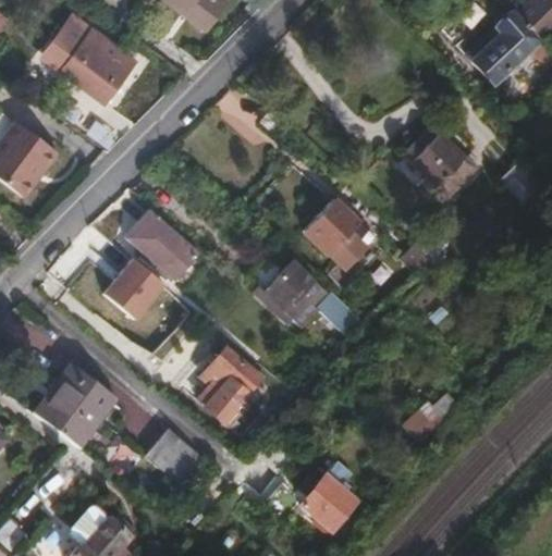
[(216,0),(169,0),(208,29),(227,7),(216,0)]
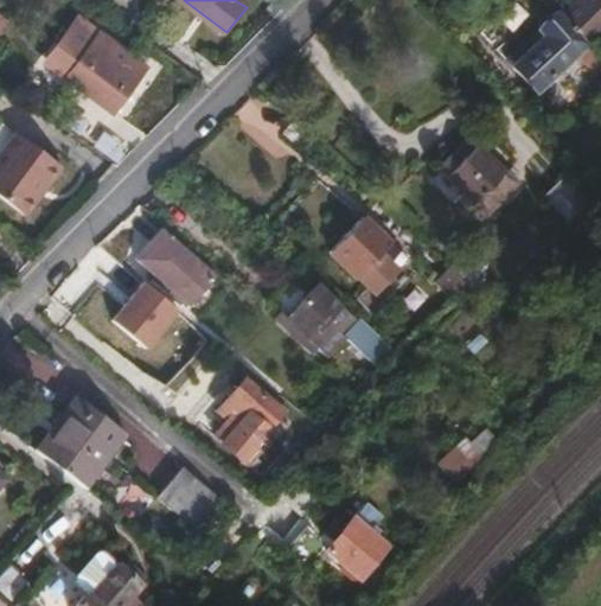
[(562,13),(558,14),(554,12),(539,24),(543,30),(541,31),(547,38),(516,67),(539,91),(580,53),(600,76),(600,56),(564,16),(562,13)]
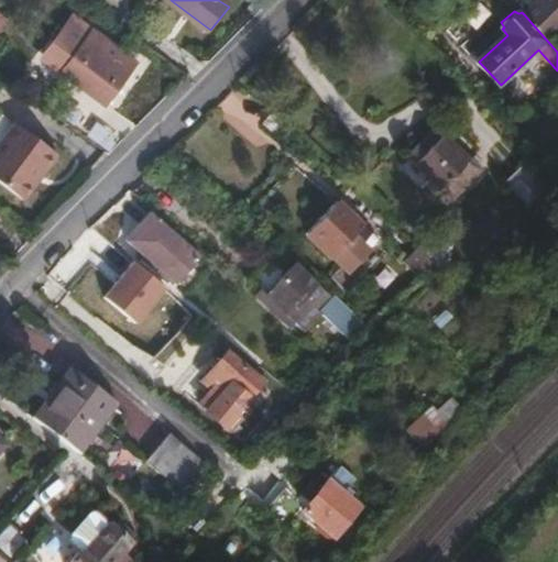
[(108,103),(139,64),(96,31),(66,72),(108,103)]
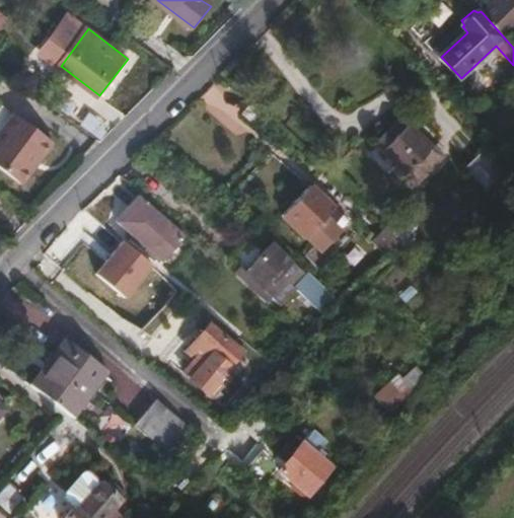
[(45,157),(56,142),(15,113),(0,133),(0,164),(20,180),(41,154),(45,157)]
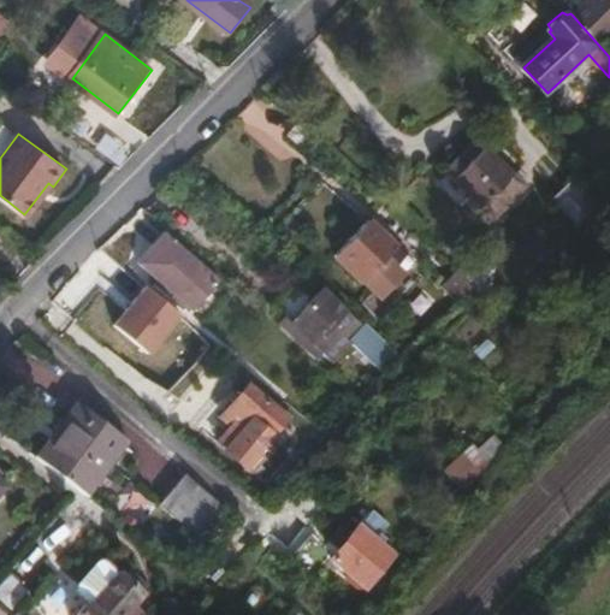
[(479,139),(446,171),(455,181),(487,147),(479,139)]
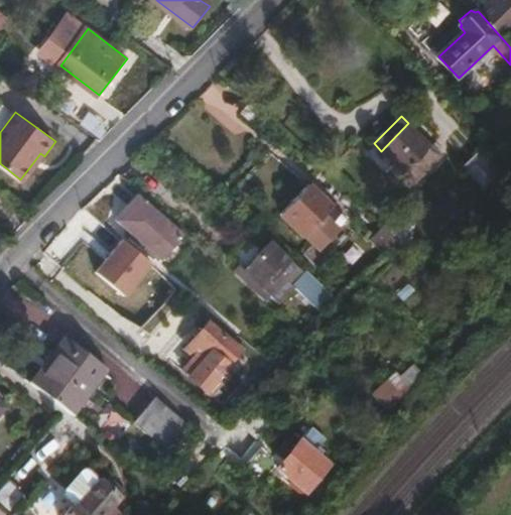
[(405,175),(409,170),(432,147),(408,123),(381,151),(405,175)]
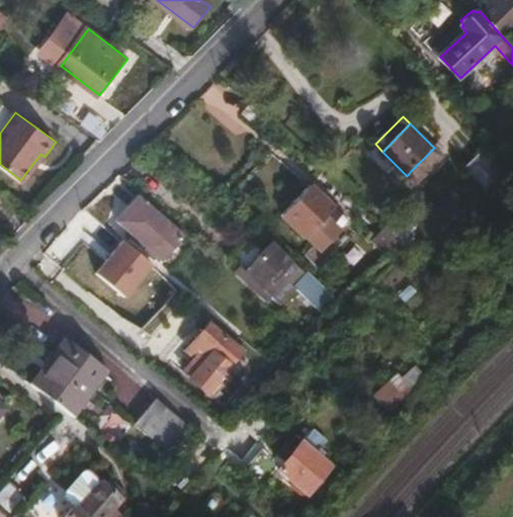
[(420,180),(443,157),(434,148),(411,171),(420,180)]
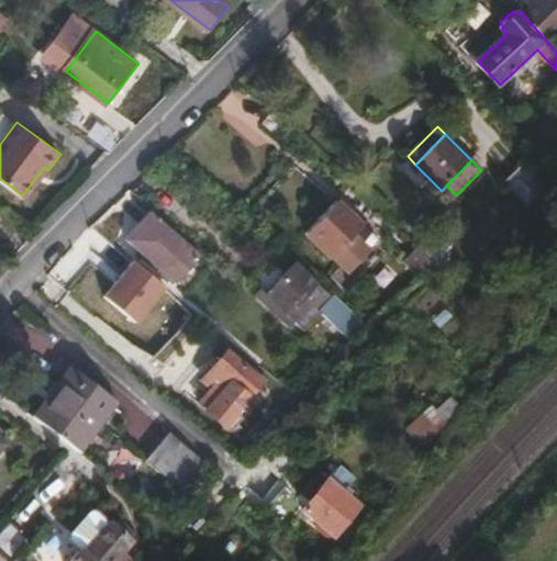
[(527,206),(548,186),(525,163),(504,182),(527,206)]
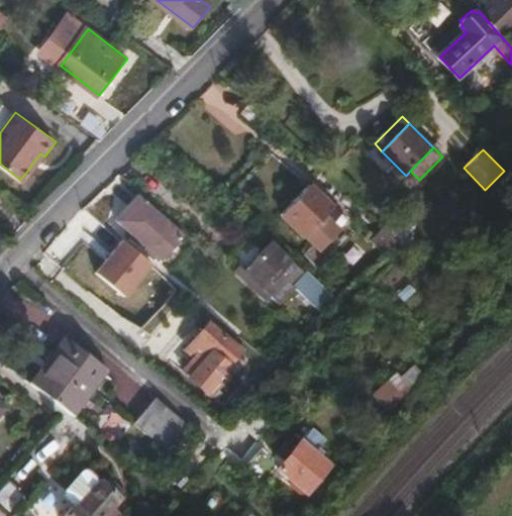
[(20,180),(25,183),(44,157),(40,153),(20,180)]
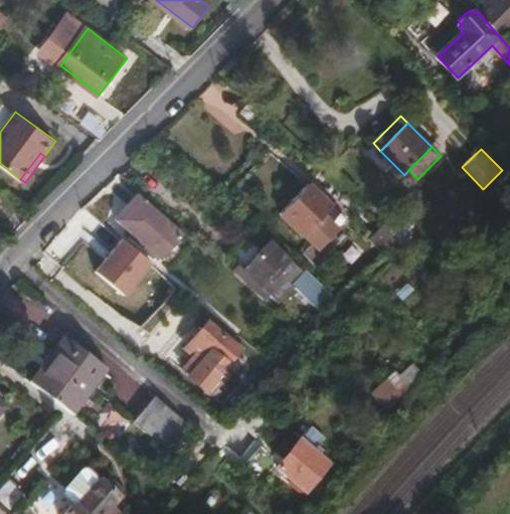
[(413,183),(417,179),(408,170),(404,175),(413,183)]
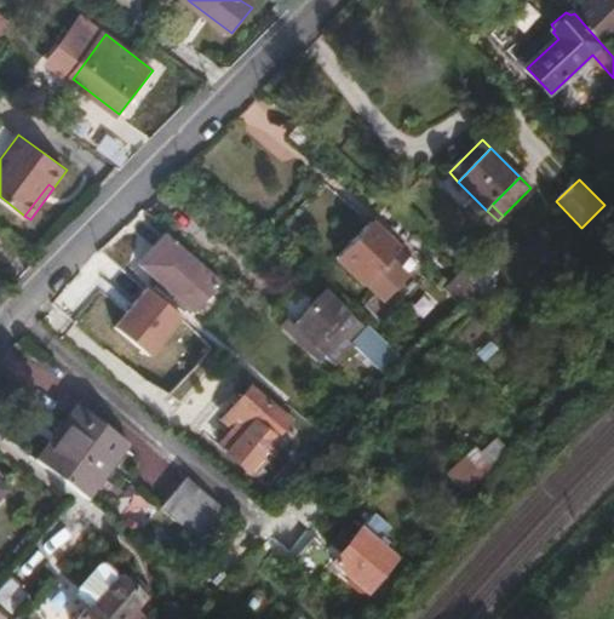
[(367,284),(402,248),(374,221),(339,256),(367,284)]
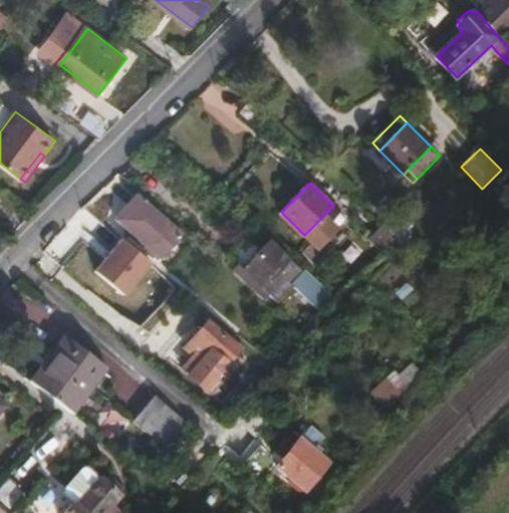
[(164,257),(184,234),(137,193),(117,217),(153,247),(149,252),(156,258),(160,254),(164,257)]
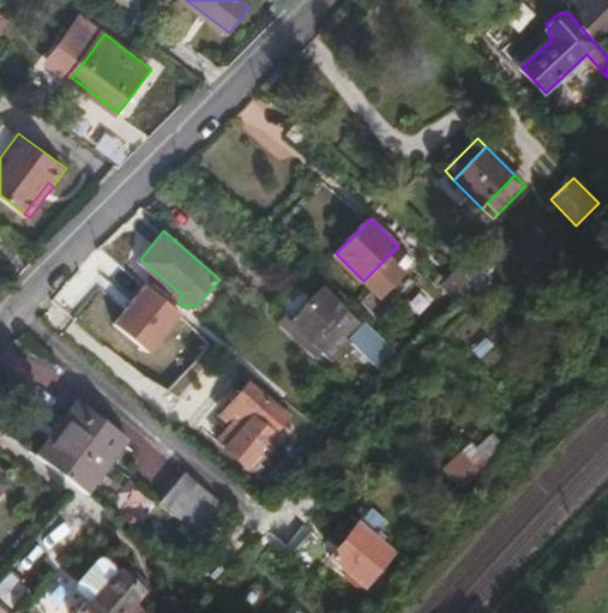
[(468,300),(481,280),(459,265),(445,286),(468,300)]
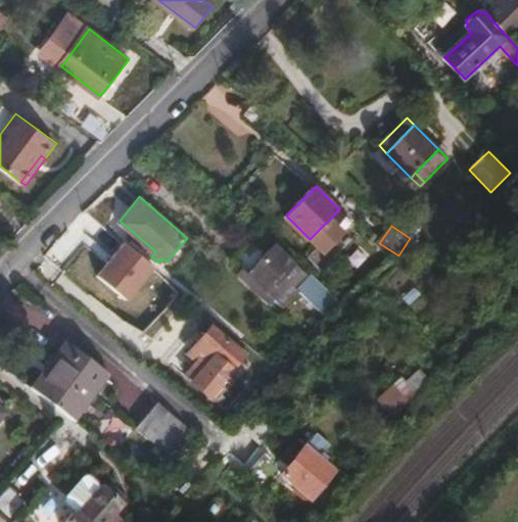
[(270,291),(295,263),(275,245),(249,273),(270,291)]
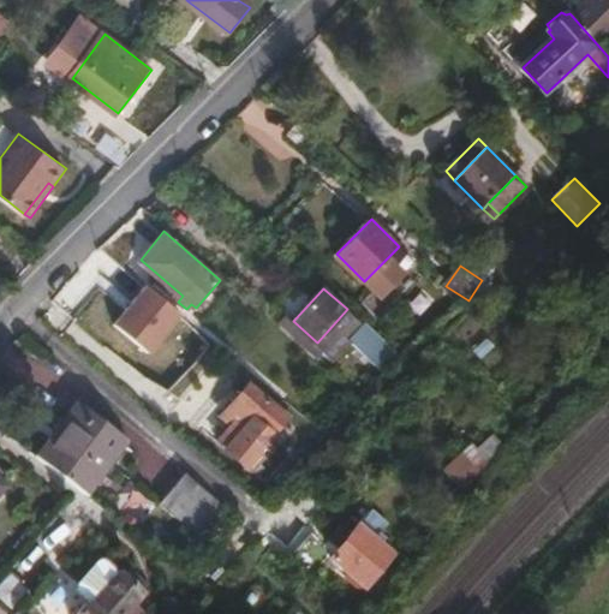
[(269,440),(290,416),(251,382),(227,409),(240,421),(222,441),(255,471),(276,447),(269,440)]
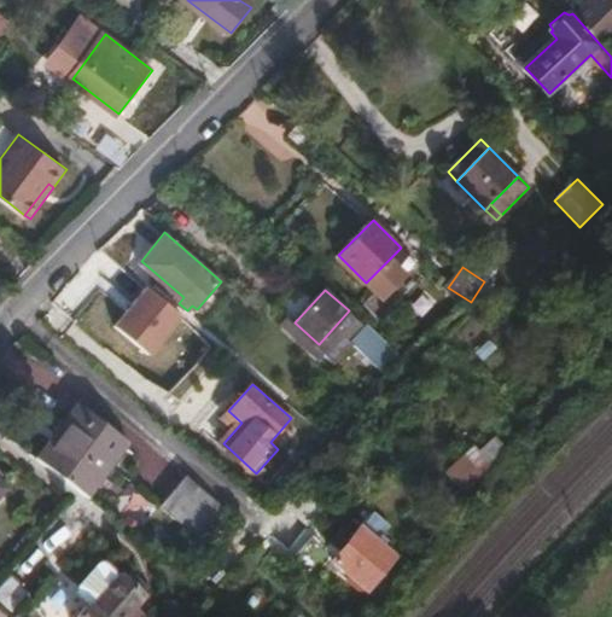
[(130,442),(79,403),(69,415),(118,458),(130,442)]
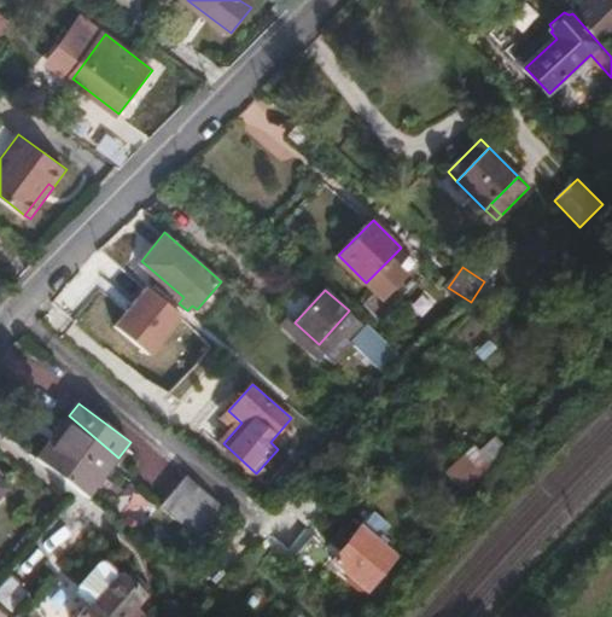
[(39,457),(89,495),(118,458),(69,415),(39,457)]
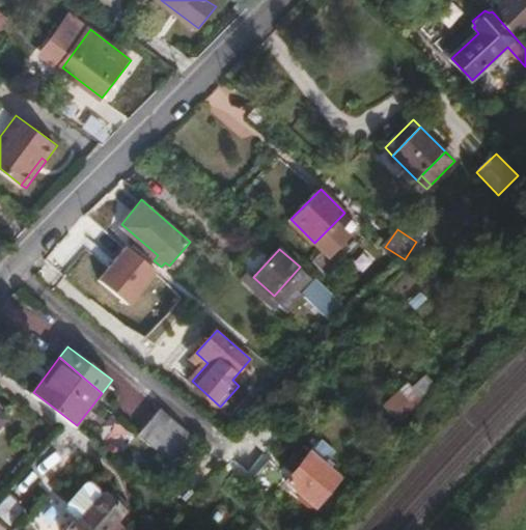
[(199,439),(162,407),(143,427),(181,458),(199,439)]
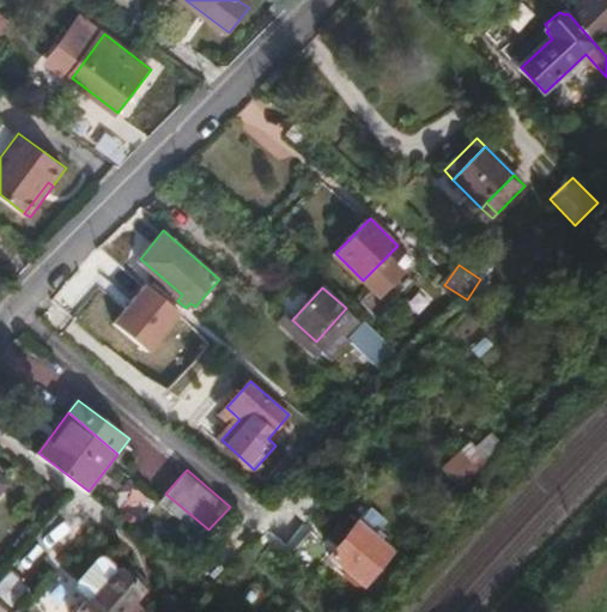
[(0,500),(13,486),(0,473),(0,500)]
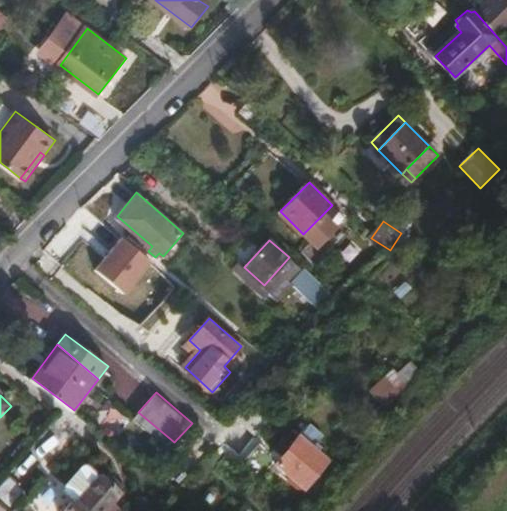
[(170,447),(174,442),(138,412),(134,416),(170,447)]
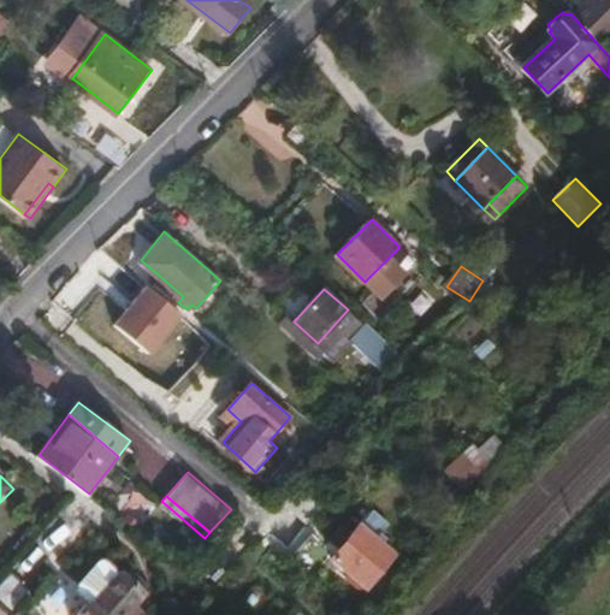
[(384,531),(390,524),(374,509),(353,536),(343,527),(332,540),(341,549),(333,559),(367,587),(394,555),(384,547),(391,537),(384,531)]
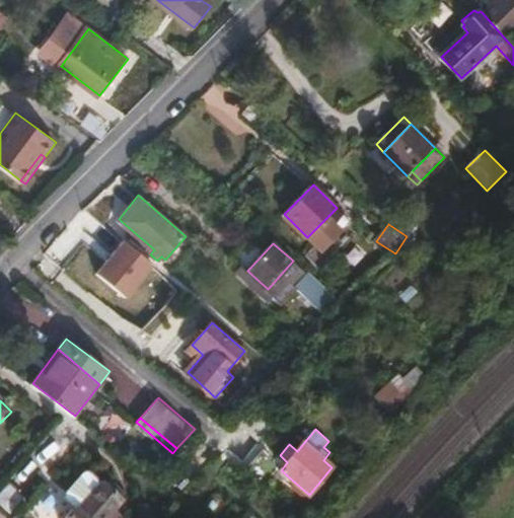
[(68,494),(68,499),(78,509),(82,512),(103,486),(90,473),(86,474),(68,494)]
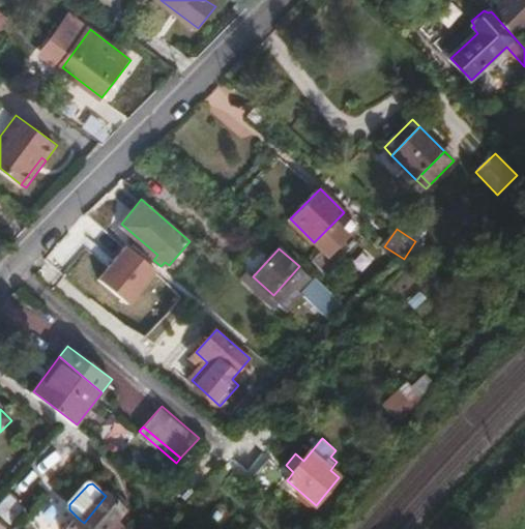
[(0,517),(13,528),(16,528),(32,511),(10,492),(0,502),(0,517)]
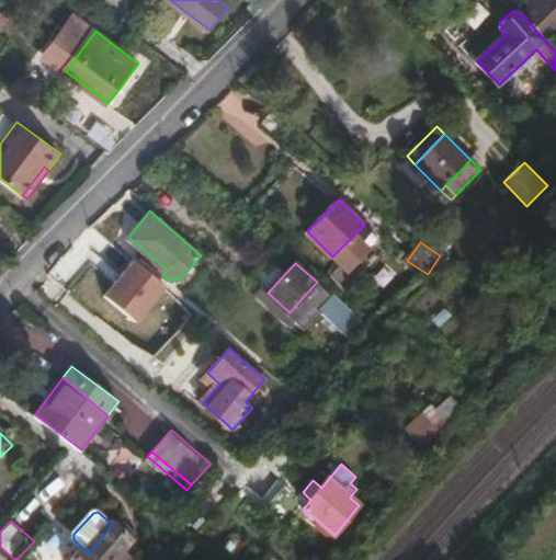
[(127,548),(133,540),(112,525),(89,553),(84,550),(76,559),(138,559),(127,548)]
